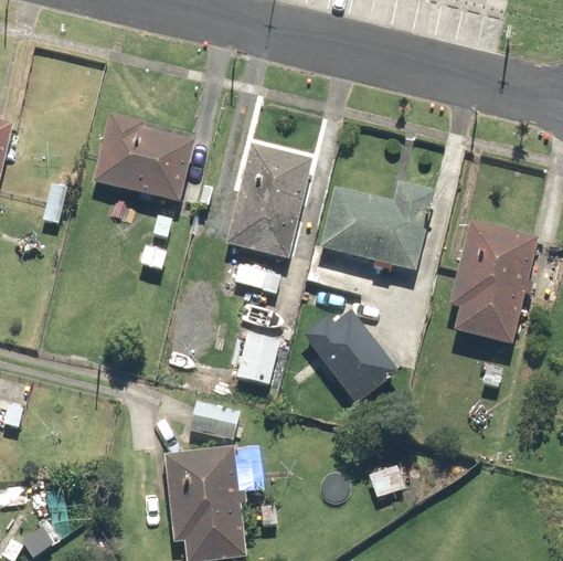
[(140,122),(105,114),(91,179),(180,200),(193,141),(138,128),(140,122)]
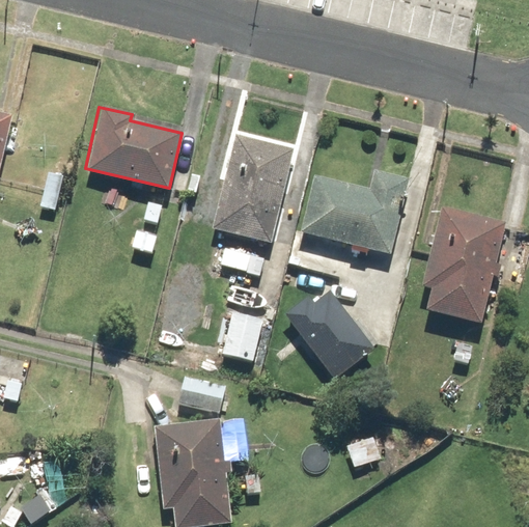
[(0,171),(14,115),(0,112),(0,171)]
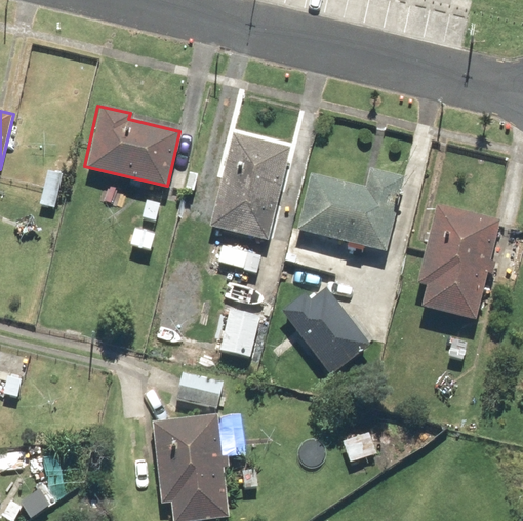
[(269,240),(290,148),(231,134),(209,227),(269,240)]
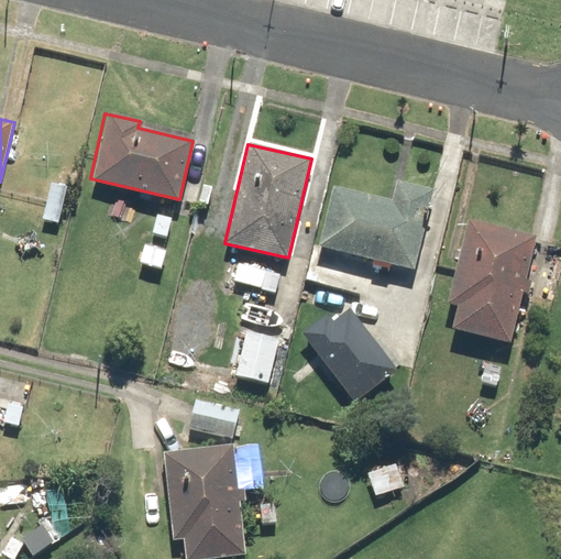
[(393,199),(331,186),(318,245),(415,267),(433,186),(398,177),(393,199)]
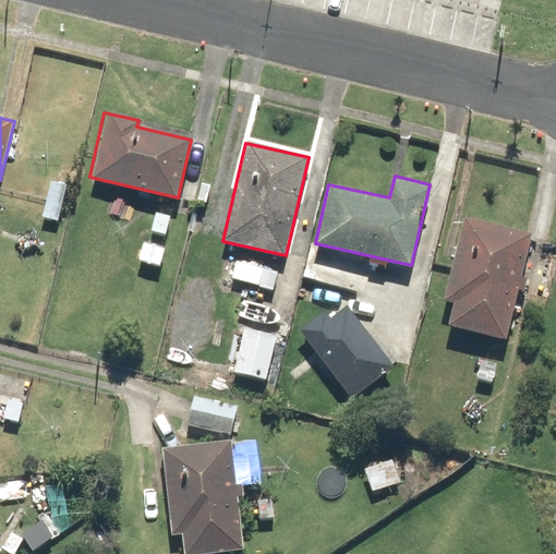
[(50,179),(45,205),(36,203),(33,215),(60,220),(67,182),(50,179)]
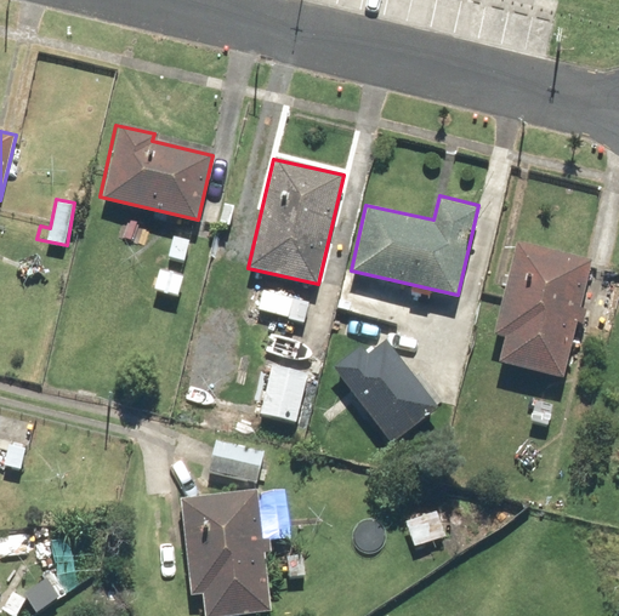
[(590,262),(515,245),(495,330),(504,332),(498,363),(564,377),(590,262)]
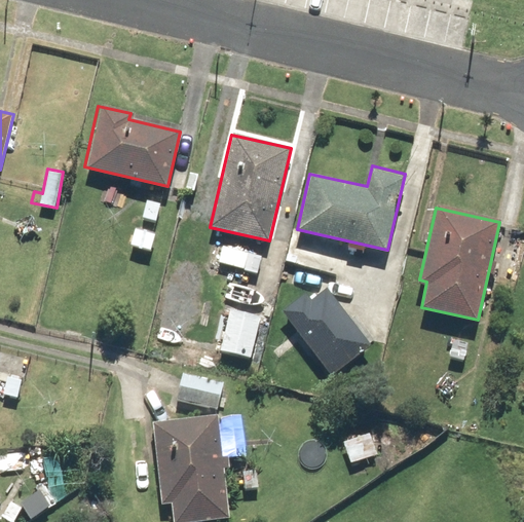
[(220,244),(215,262),(256,272),(261,255),(220,244)]
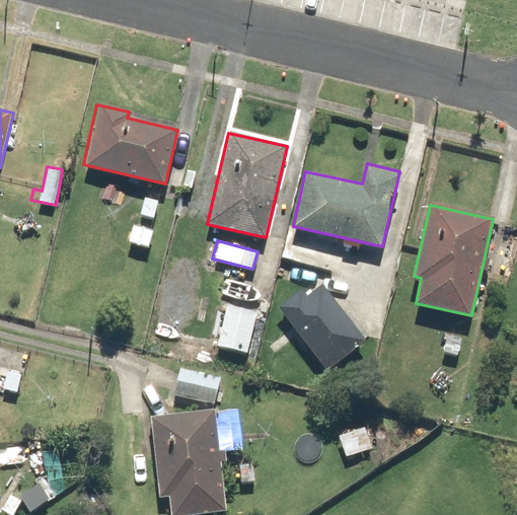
[(378,306),(317,292),(307,338),(368,351),(378,306)]
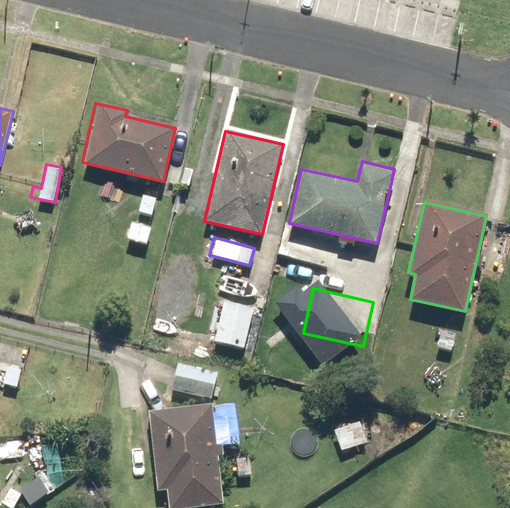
[(254,307),(225,300),(215,340),(244,347),(254,307)]
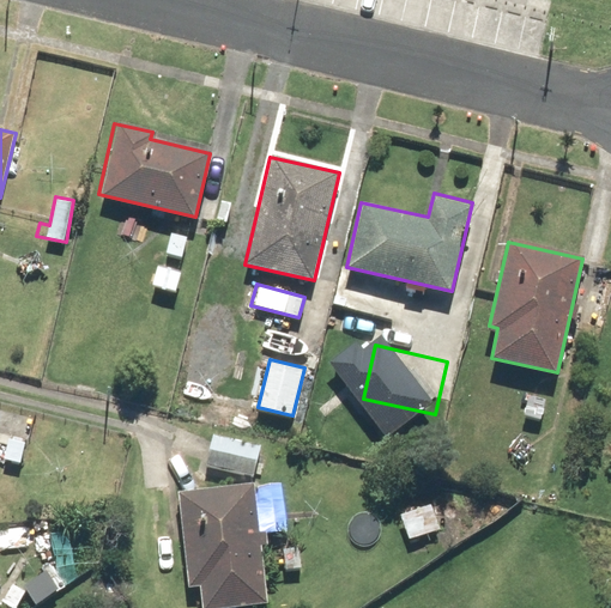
[(264,445),(217,432),(209,462),(255,475),(264,445)]
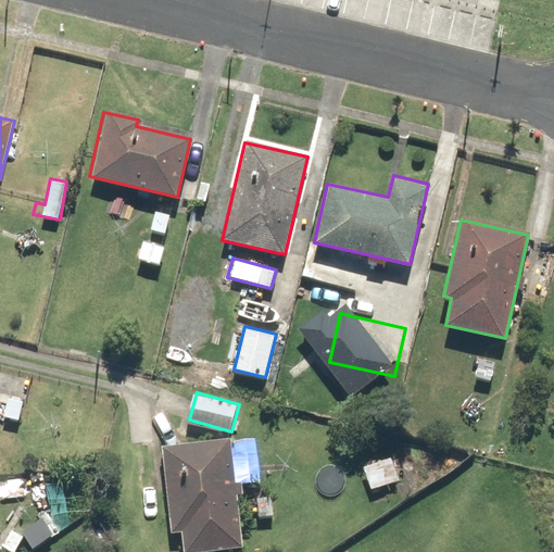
[(234,442),(165,449),(174,532),(180,531),(183,551),(197,551),(243,548),(234,442)]
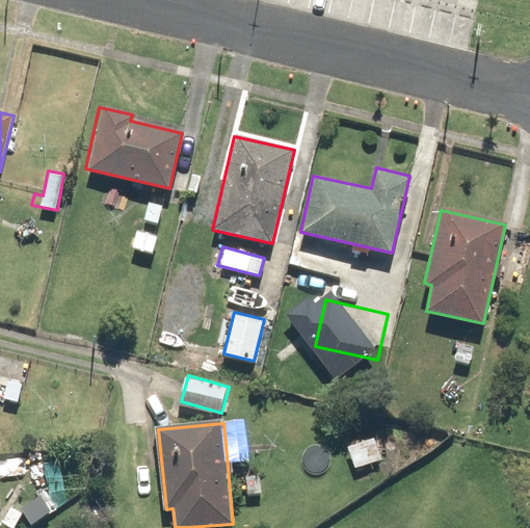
[(376,462),(376,429),(349,429),(349,463),(376,462)]
